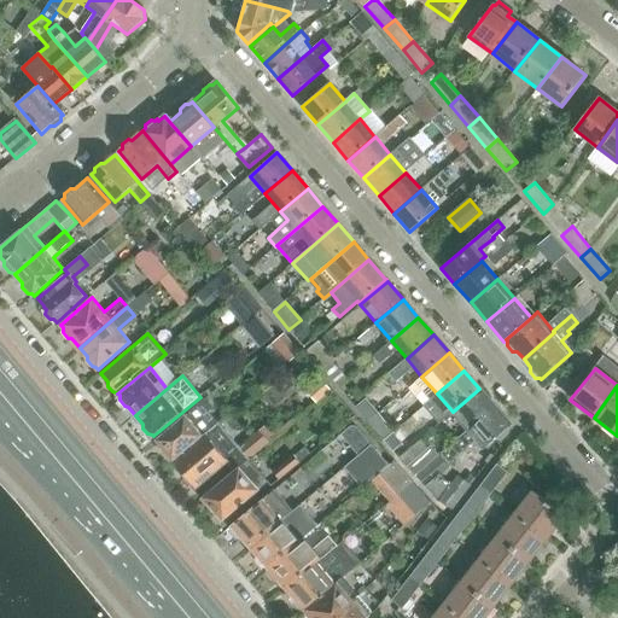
[(450,413),(467,432),(495,407),(489,401),(488,397),(483,392),(481,391),(479,389),(453,412),(450,413)]
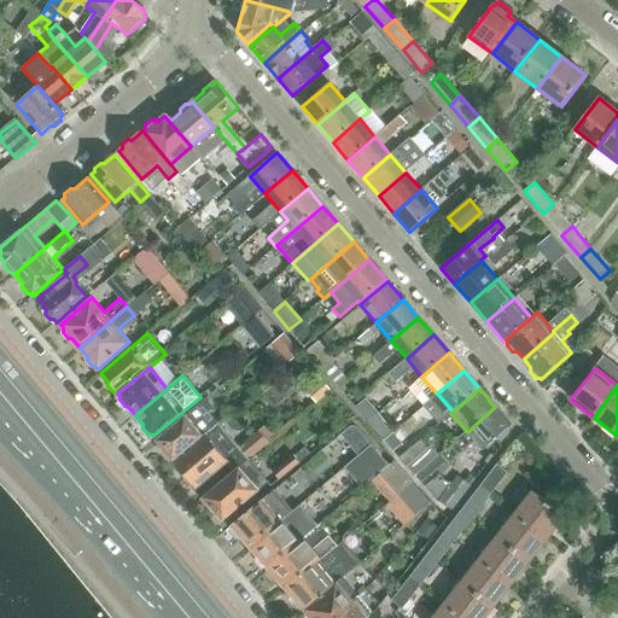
[(501,414),(495,407),(467,432),(442,454),(450,464),(476,442),(484,450),(511,425),(509,424),(508,420),(503,415),(501,414)]
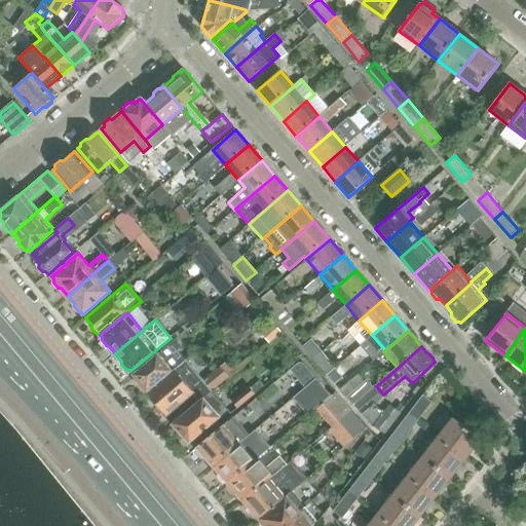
[(148,391),(173,371),(158,353),(133,374),(139,381),(138,384),(143,390),(146,390),(148,391)]
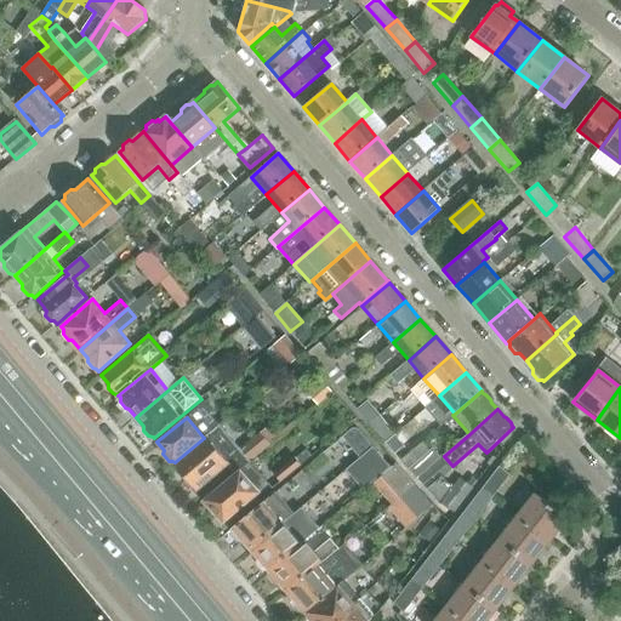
[(198,490),(229,463),(233,460),(231,457),(238,451),(217,427),(206,436),(204,438),(175,462),(188,478),(187,482),(192,486),(195,486),(198,490)]
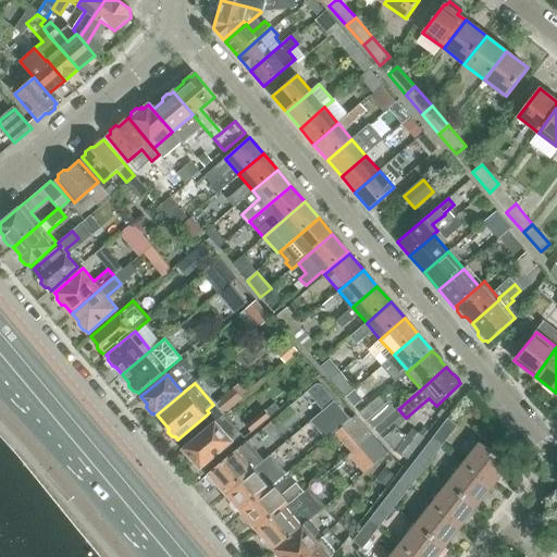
[(239,383),(207,410),(215,421),(224,413),(248,393),(239,383)]
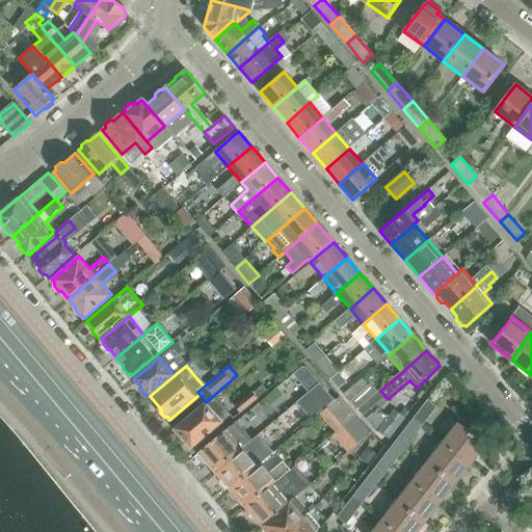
[(187,439),(193,446),(231,415),(214,395),(206,402),(178,427),(179,428),(179,433),(183,437),(187,439)]
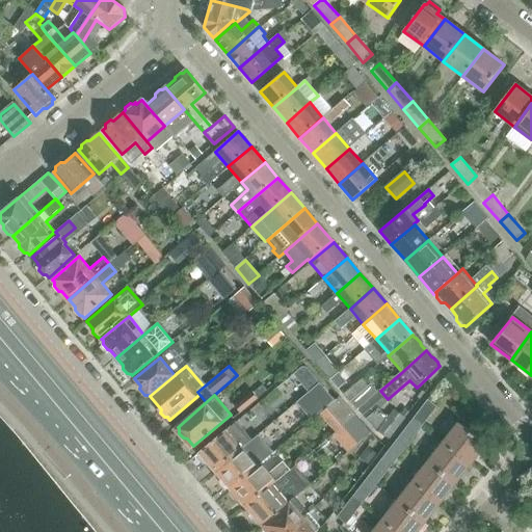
[(429,399),(414,420),(423,427),(439,407),(429,399)]
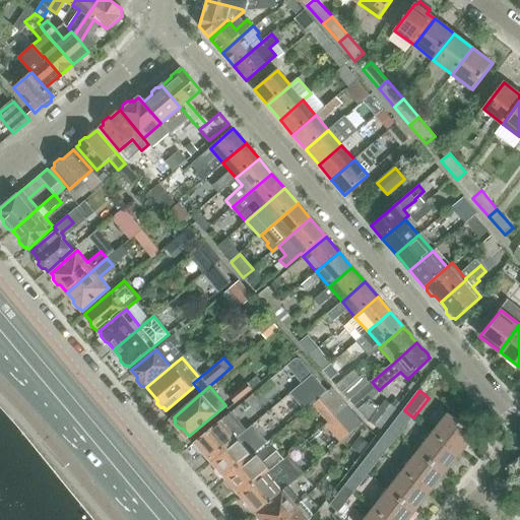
[(404,410),(389,429),(399,437),(413,417),(404,410)]
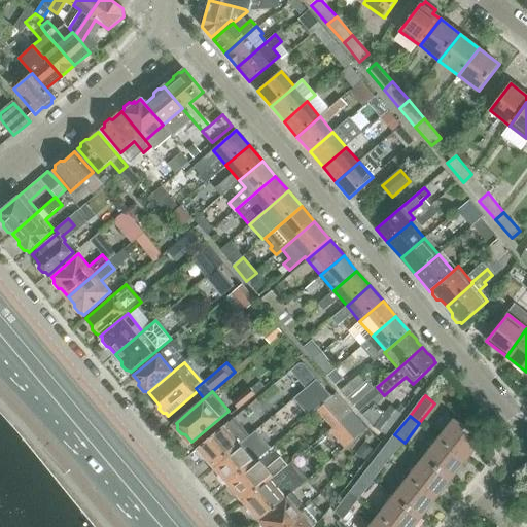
[(234,417),(198,448),(199,450),(199,454),(203,458),(207,458),(212,465),(249,435),(234,417)]
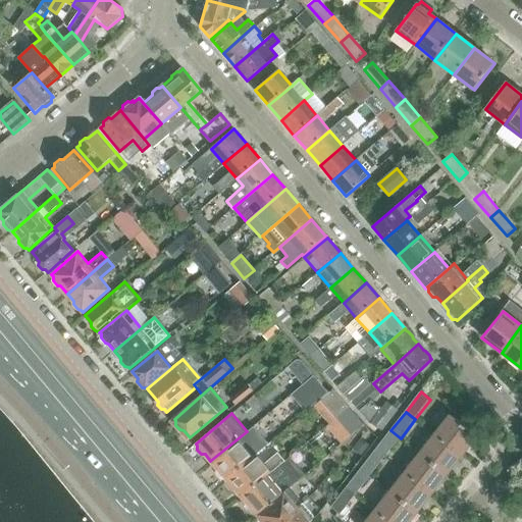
[(435,435),(462,456),(477,436),(451,415),(435,435)]
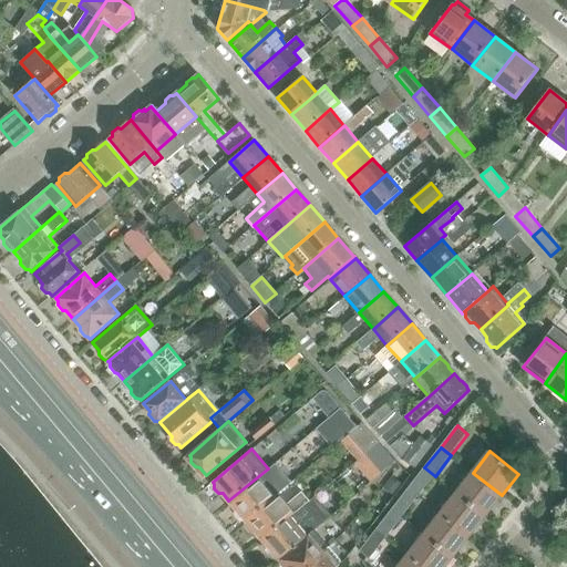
[(291,482),(275,463),(263,474),(263,473),(229,502),(236,509),(236,514),(240,519),(245,519),(246,521),(279,493),(291,482)]
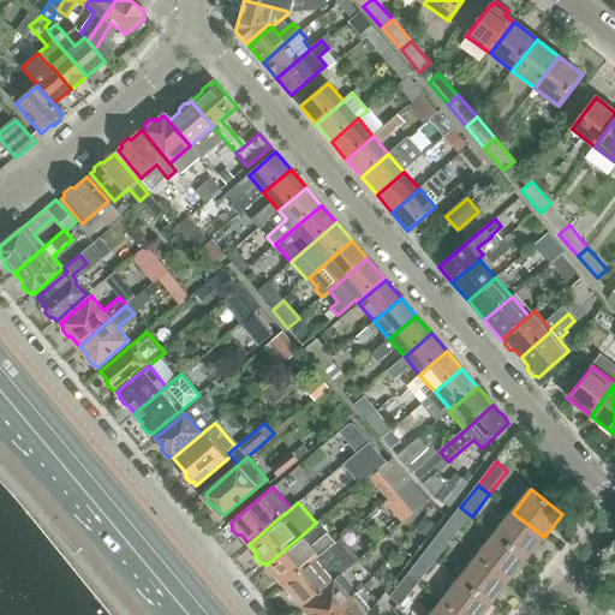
[(460,507),(443,530),(454,538),(472,517),(460,507)]
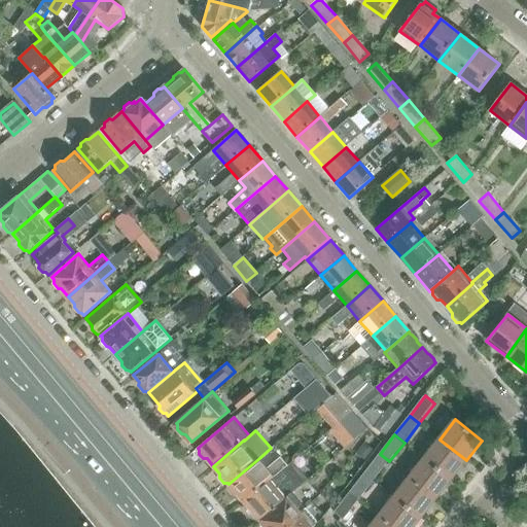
[(466,460),(440,440),(425,458),(451,480),(466,460)]
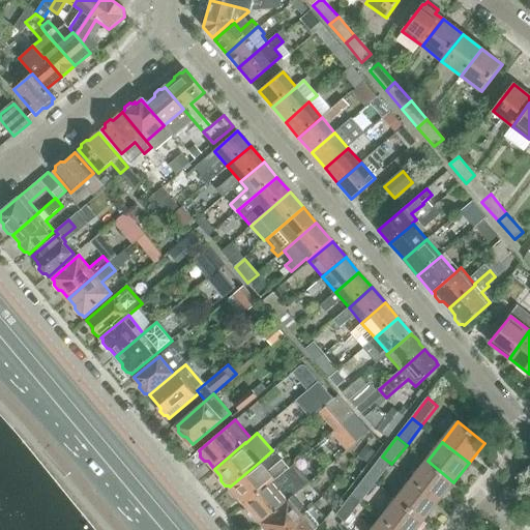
[(382,457),(366,476),(376,483),(391,464),(382,457)]
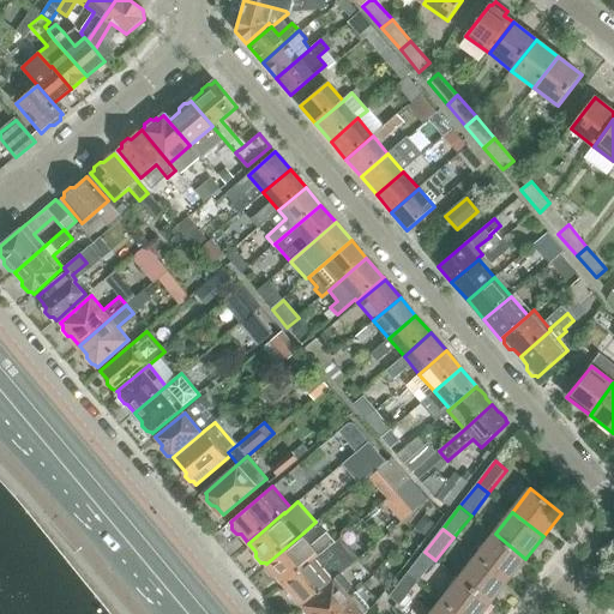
[(276,576),(284,584),(319,554),(302,534),(266,564),(268,565),(268,570),(272,576),(276,576)]
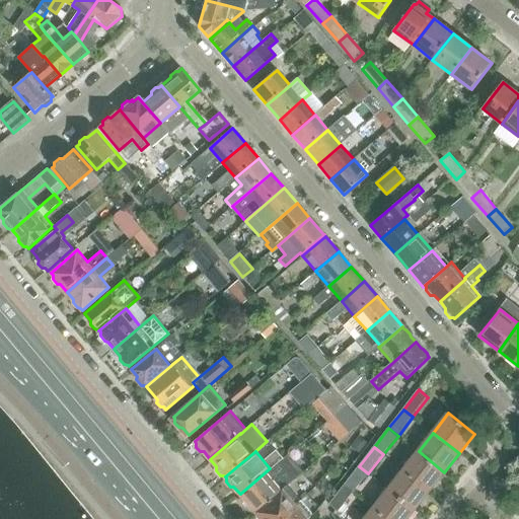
[(419,451),(403,470),(430,491),(444,472),(419,451)]
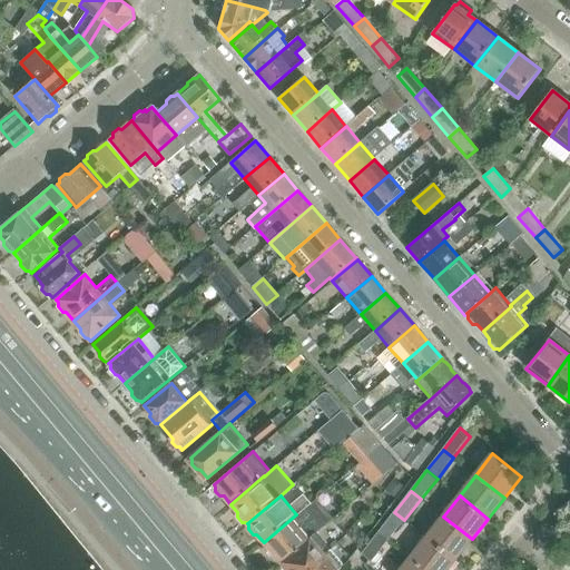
[(394,512),(379,532),(389,541),(404,520),(394,512)]
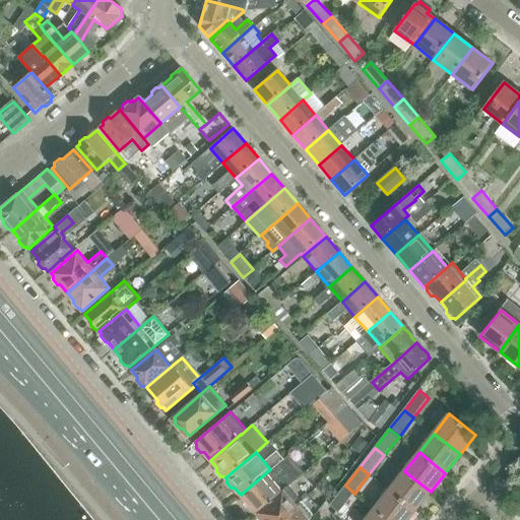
[(255,512),(256,513),(283,490),(286,486),(270,469),(241,495),(247,503),(247,507),(251,511),(255,512)]
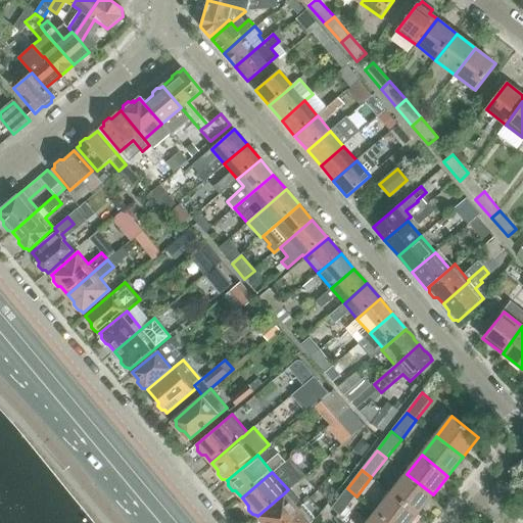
[(407,474),(391,493),(418,514),(433,494),(407,474)]
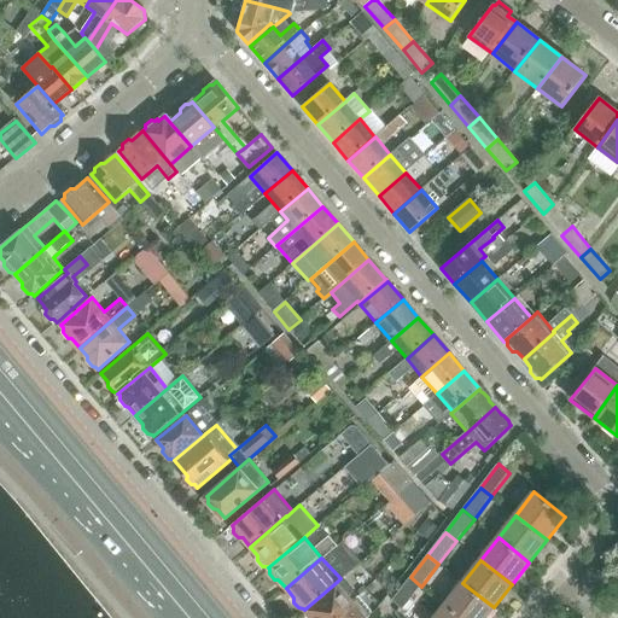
[(410,577),(391,601),(403,610),(421,587),(410,577)]
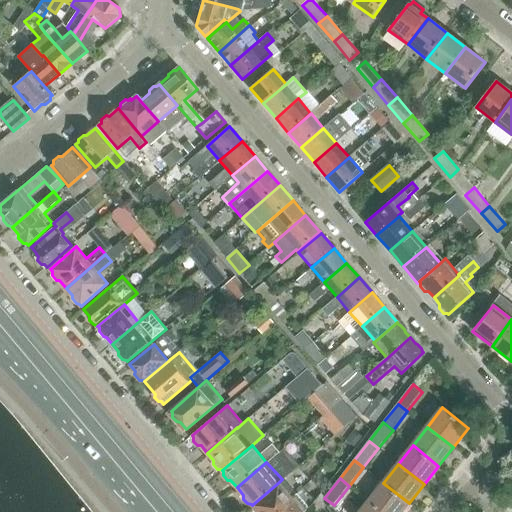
[(278,511),(282,509),(281,508),(293,498),(279,482),(252,505),(254,508),(254,511),(278,511)]
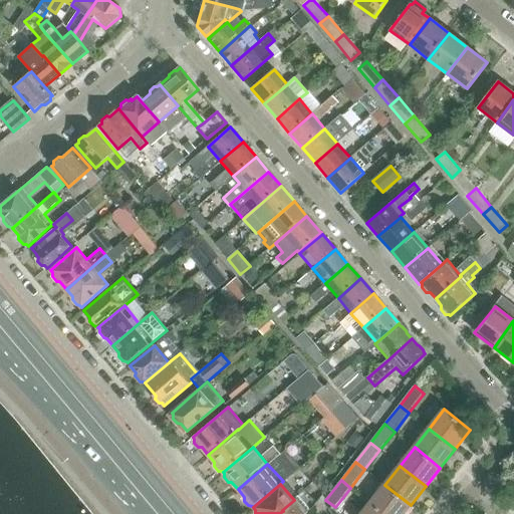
[(383,513),(403,513),(411,505),(384,485),(370,503),(383,513)]
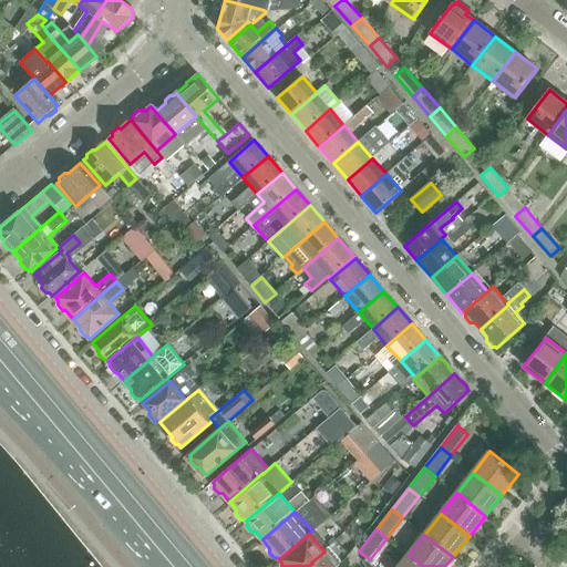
[(308,566),(336,566),(337,566),(325,552),(311,563),(312,564),(308,566)]
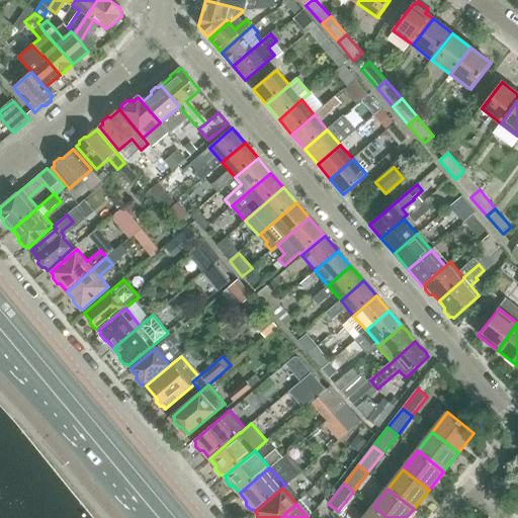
[(386,517),(373,507),(364,517),(386,517)]
